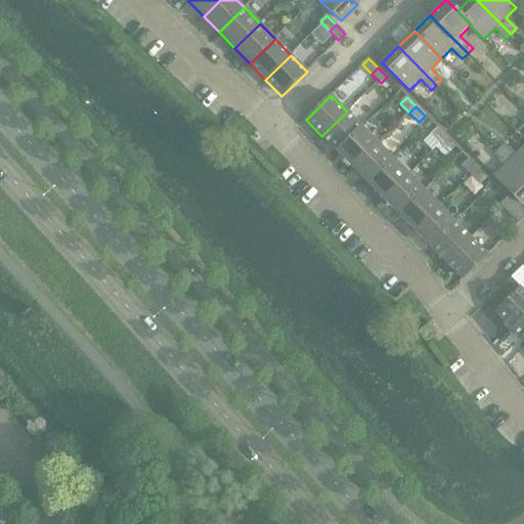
[(347,112),(321,136),(338,153),(362,128),(347,112)]
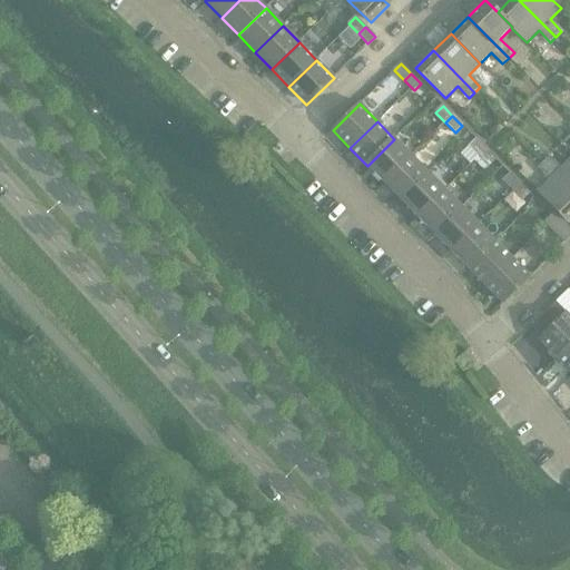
[(394,139),(367,166),(384,183),(411,156),(394,139)]
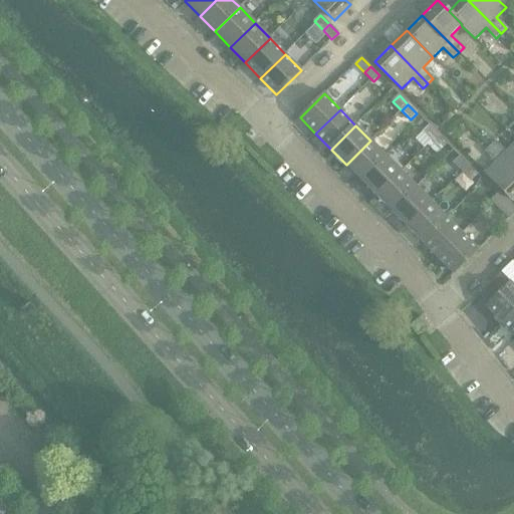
[(424,133),(432,142),(439,135),(430,125),(424,133)]
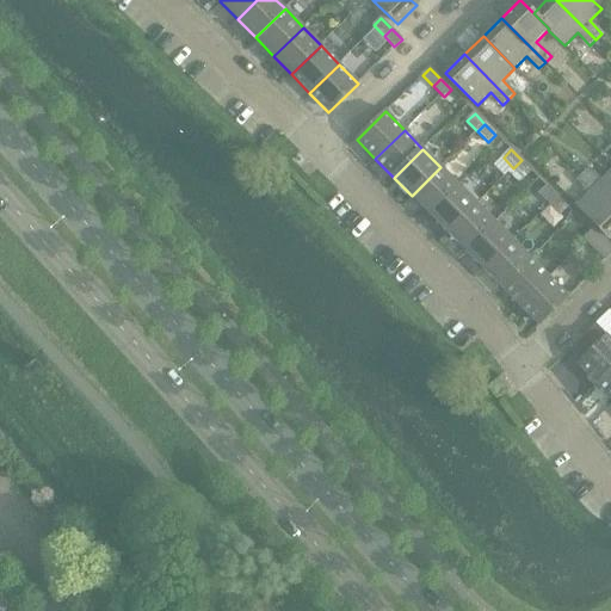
[(522,160),(513,168),(524,179),(532,171),(522,160)]
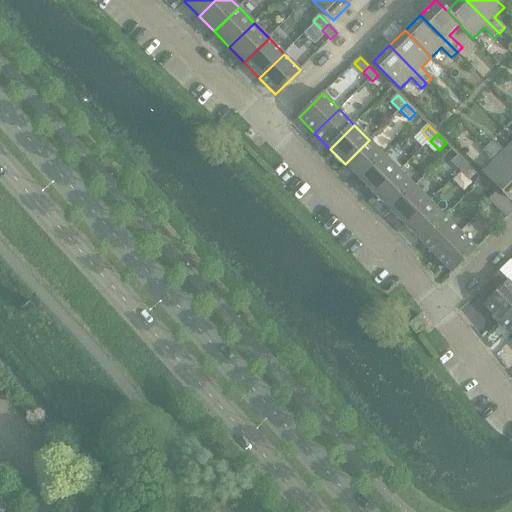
[(369,140),(345,164),(360,180),(385,156),(369,140)]
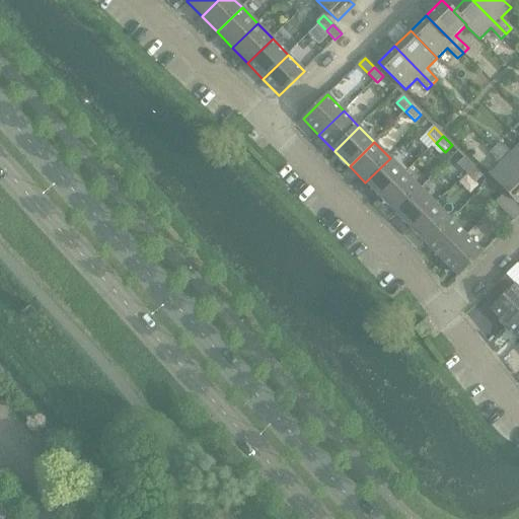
[(501,143),(496,148),(518,172),(518,145),(511,153),(501,143)]
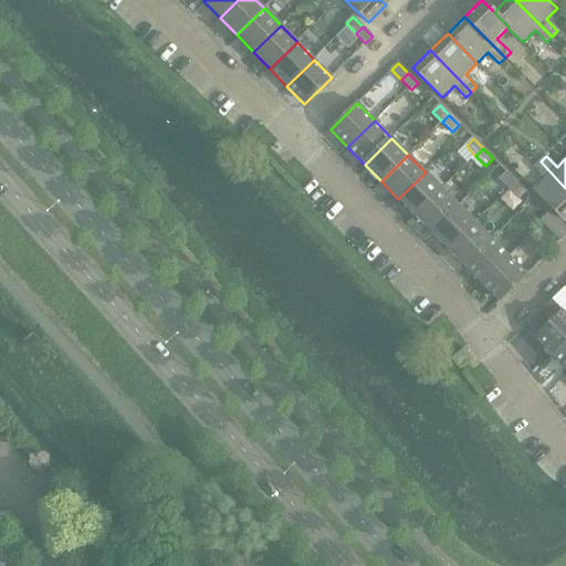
[(565,217),(565,188),(541,161),(534,167),(545,179),(534,190),(563,220),(565,217)]
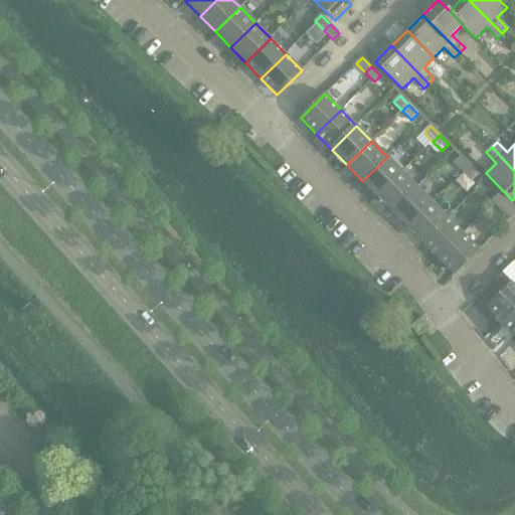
[(387,157),(362,181),(377,196),(402,172),(387,157)]
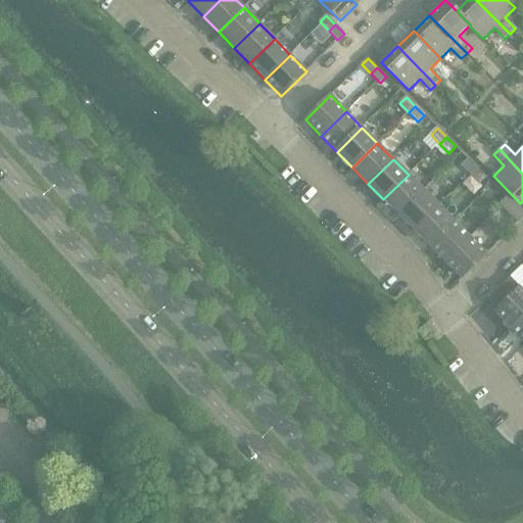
[(462,165),(471,175),(477,169),(468,159),(462,165)]
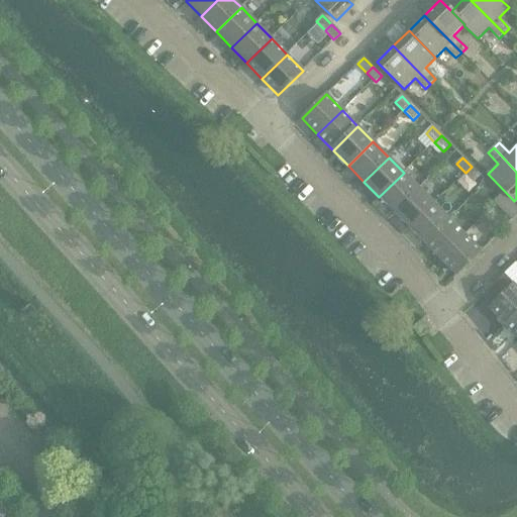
[(472,167),(466,173),(475,182),(481,176),(472,167)]
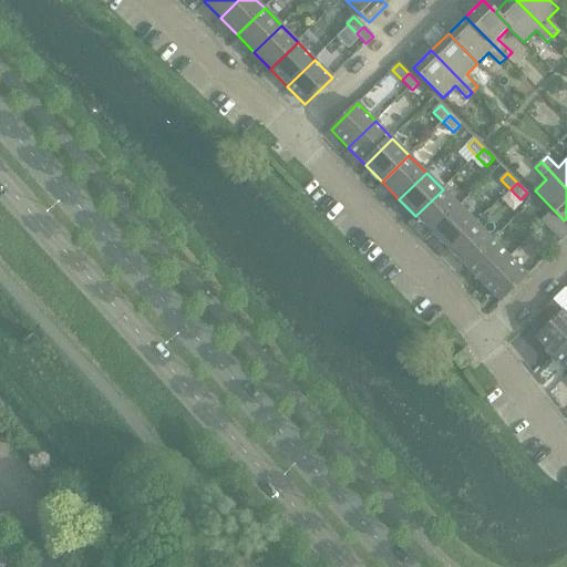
[(443,189),(415,216),(432,233),(460,206),(443,189)]
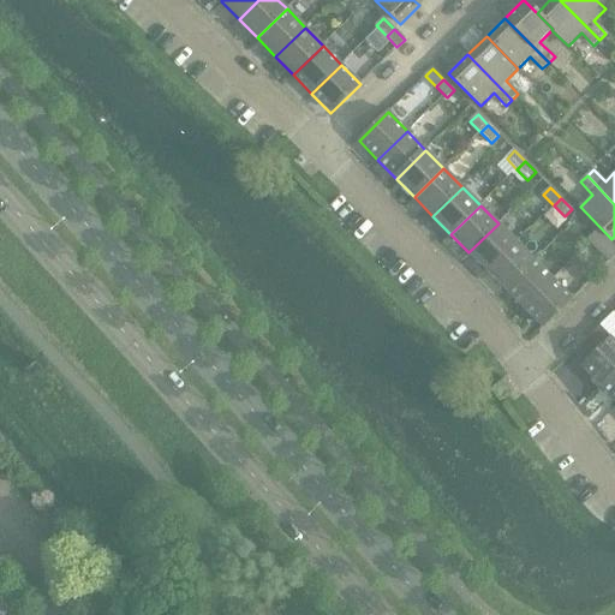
[(499,224),(469,252),(487,272),(517,243),(499,224)]
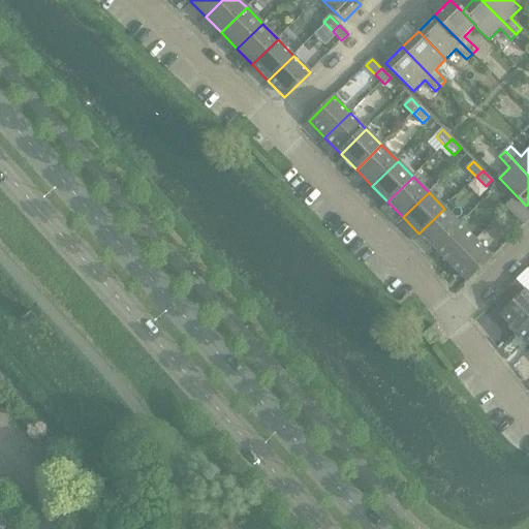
[(505,207),(515,216),(521,210),(511,200),(505,207)]
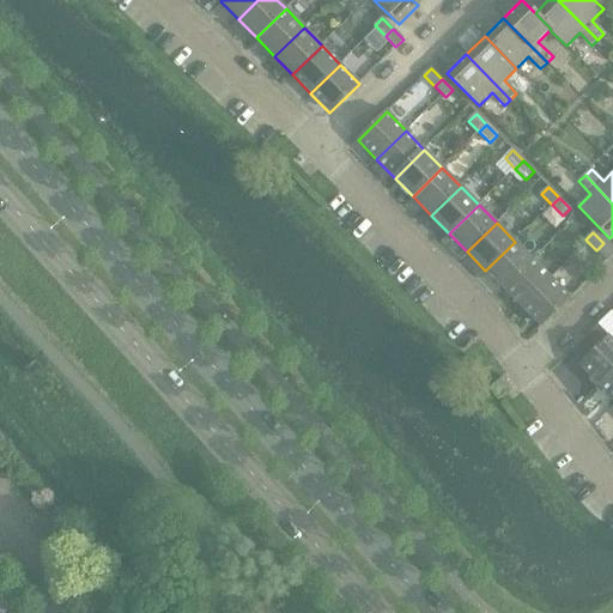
[(515,242),(485,271),(504,289),(533,260),(515,242)]
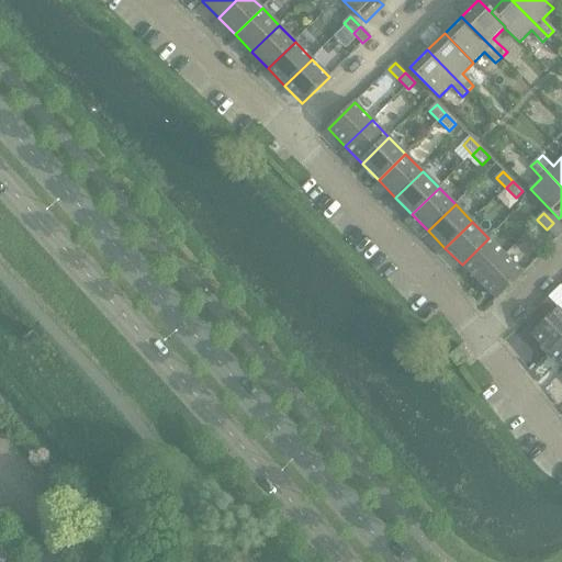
[(561,231),(553,223),(547,229),(557,239),(561,233),(561,231)]
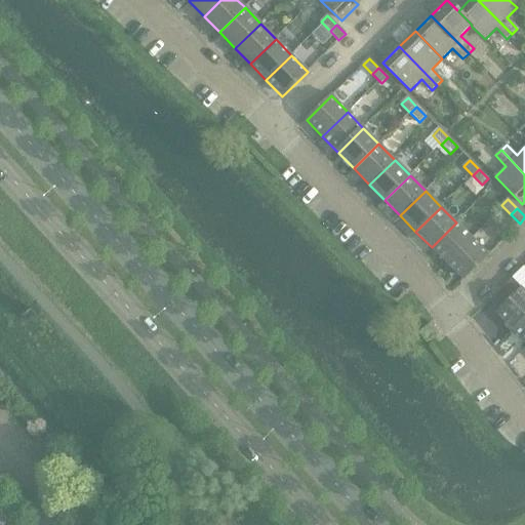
[(456,223),(432,247),(447,264),(472,238),(456,223)]
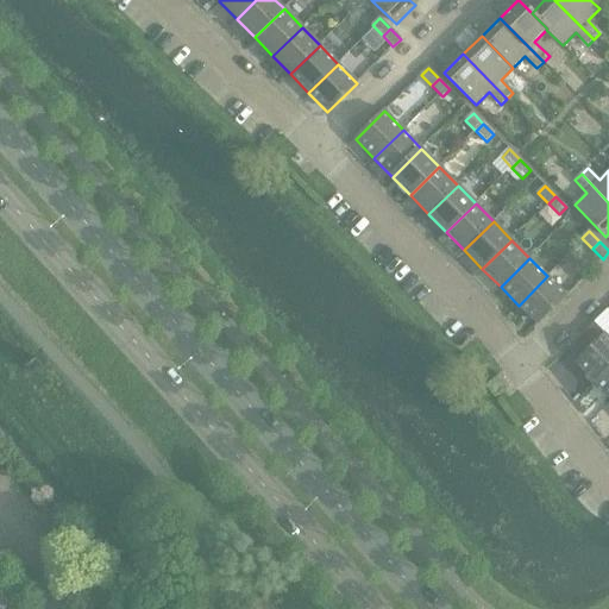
[(547,276),(519,306),(538,325),(566,296),(547,276)]
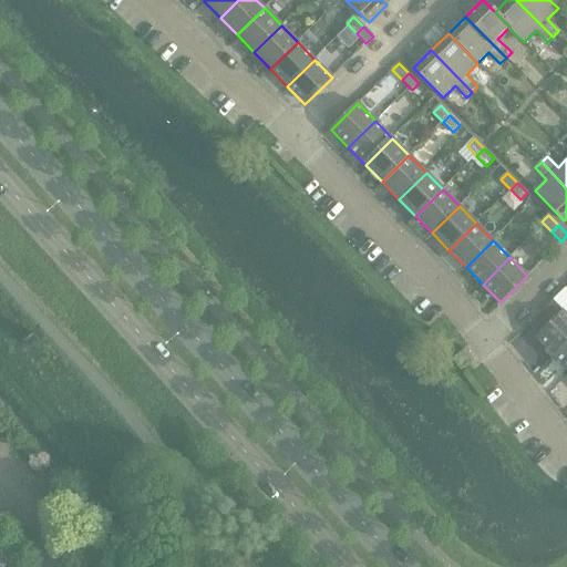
[(566,342),(566,315),(553,301),(528,326),(538,336),(536,339),(554,357),(566,342)]
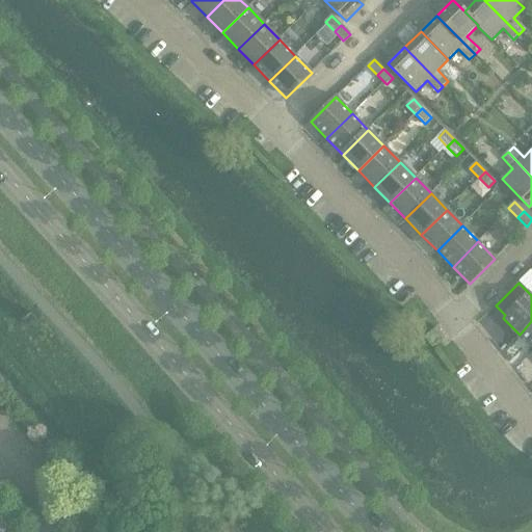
[(531,321),(520,335),(531,346),(531,321)]
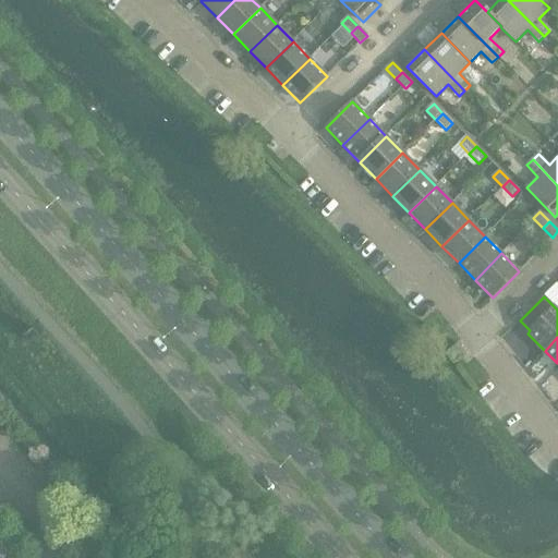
[(458,344),(446,354),(453,364),(465,354),(458,344)]
